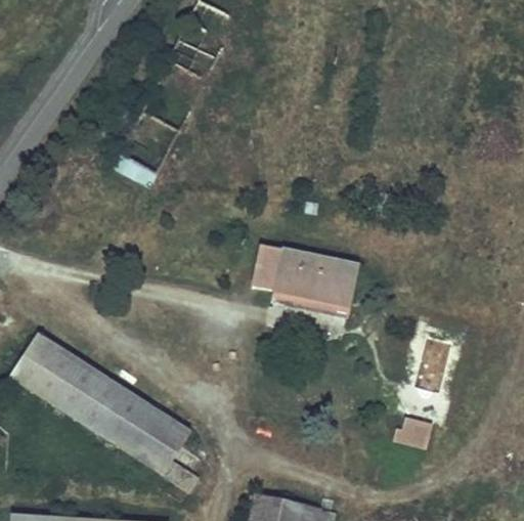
[(120,154),(114,167),(149,186),(157,173),(120,154)]
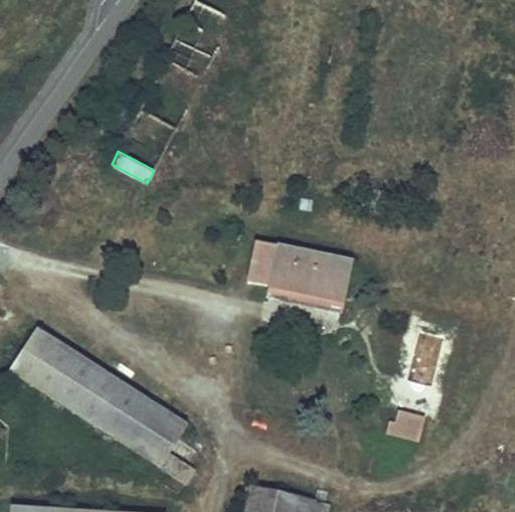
[(311,209),(313,198),(301,197),(300,208),(311,209)]
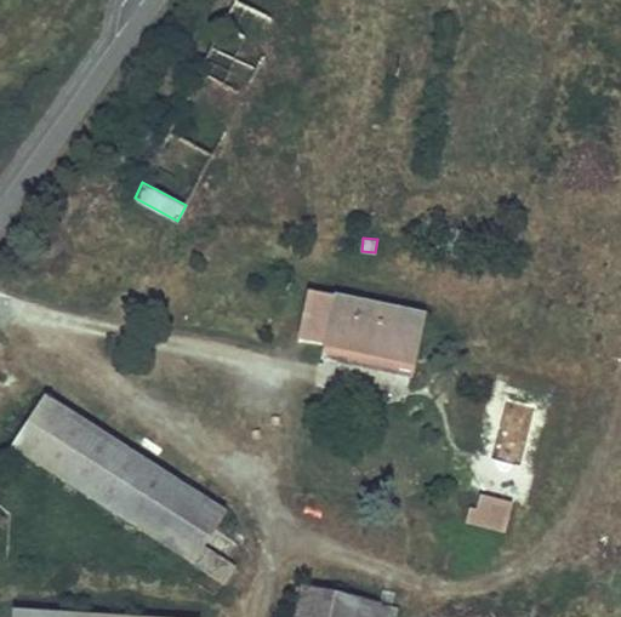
[(425,314),(308,290),(298,340),(323,344),(322,348),(366,358),(369,349),(381,352),(379,360),(412,367),(425,314)]
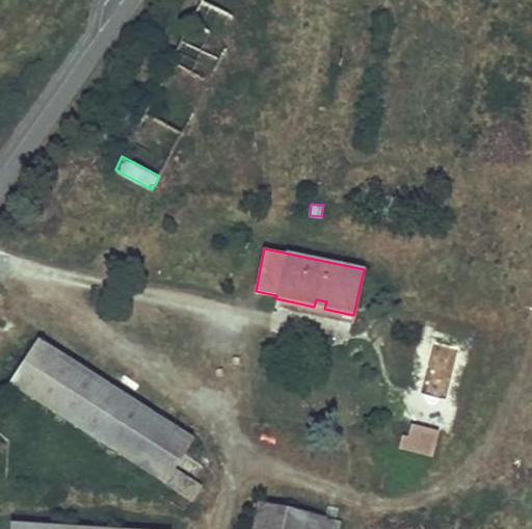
[(326,301),(316,299),(314,307),(324,309),(326,301)]
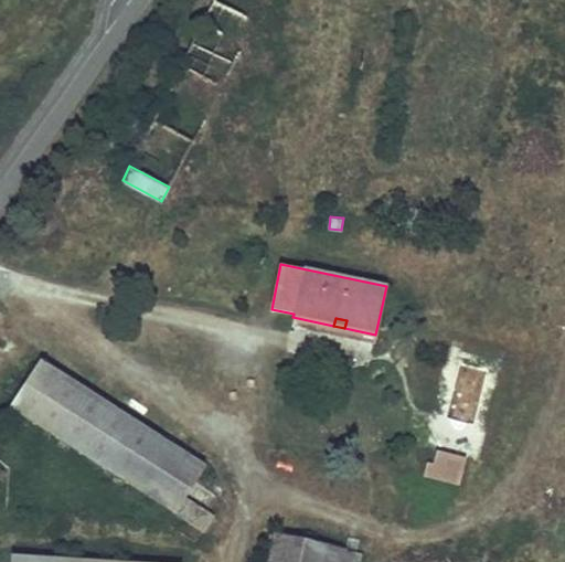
[(206,465),(41,358),(9,406),(174,513),(176,512),(187,497),(206,465)]
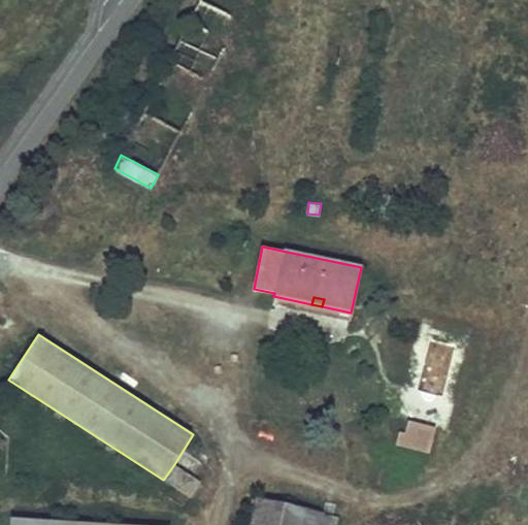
[(435,430),(407,423),(404,435),(399,434),(397,444),(430,452),(435,430)]
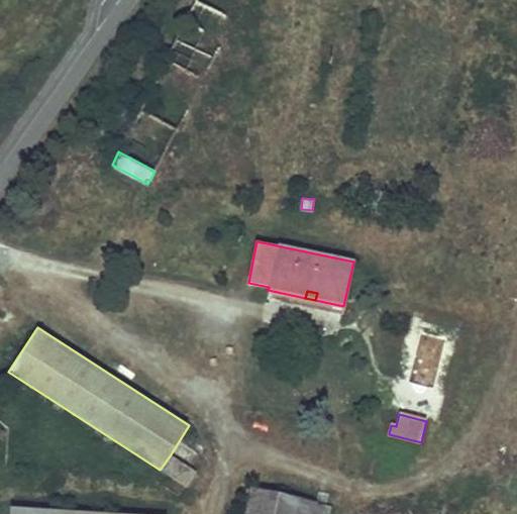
[(196,471),(193,468),(171,454),(161,469),(187,486),(196,471)]
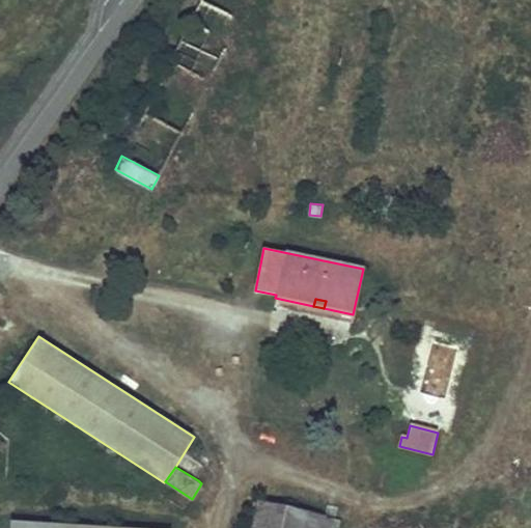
[(336,527),(338,520),(257,502),(251,527),(336,527)]
